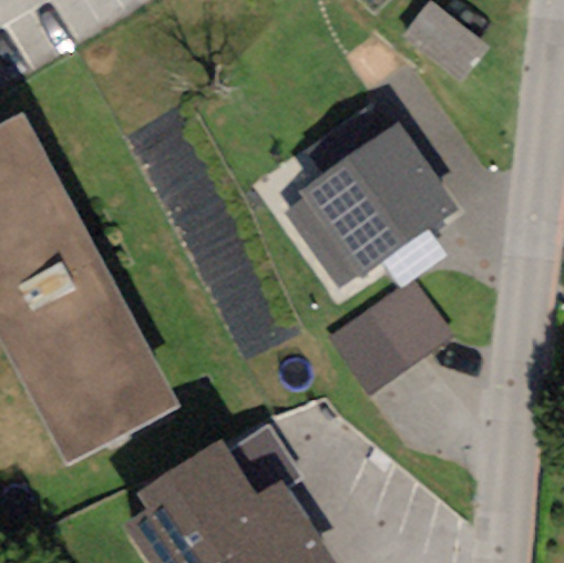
[(490,47),(431,0),(429,0),(400,34),(460,83),(490,47)]
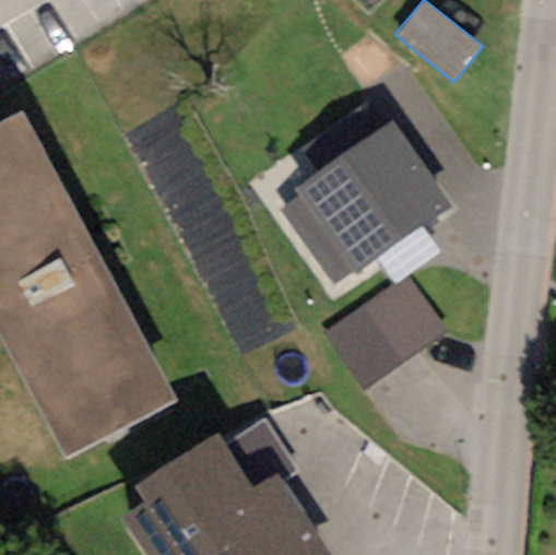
[(24,111),(0,124),(0,326),(68,456),(176,397),(24,111)]
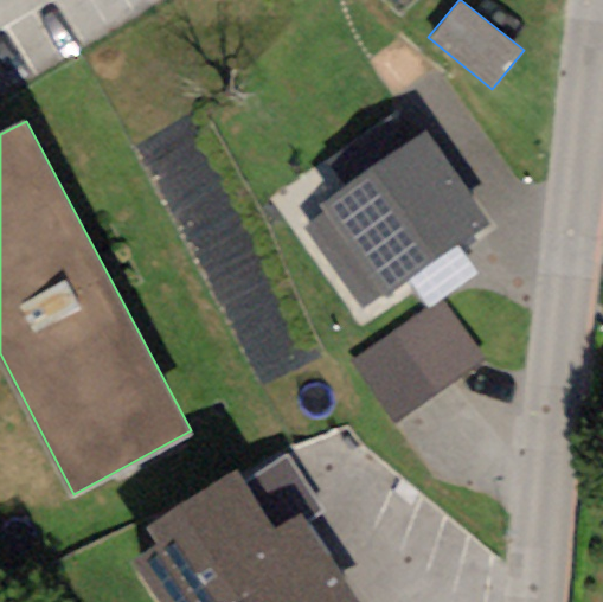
[(425,129),(322,202),(331,213),(310,228),(365,305),(386,290),(389,295),(492,222),(425,129)]
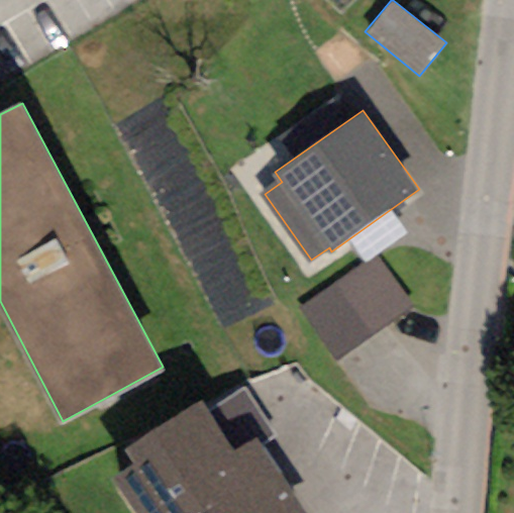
[(415,307),(378,251),(298,304),(335,360),(415,307)]
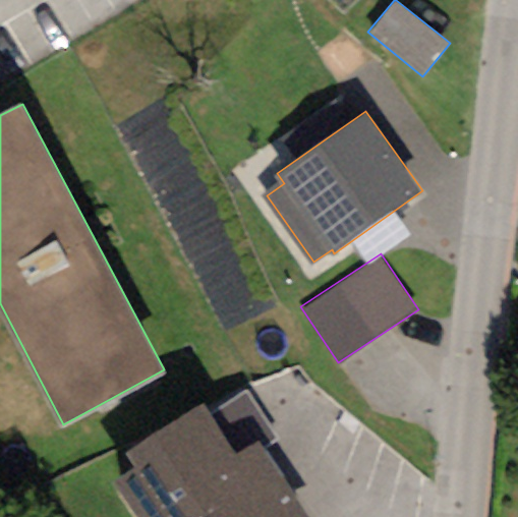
[(249,388),(211,410),(235,452),(260,438),(266,448),(280,440),(249,388)]
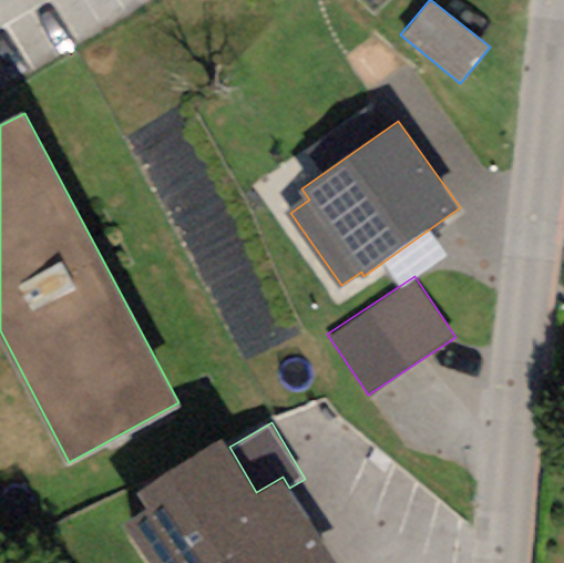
[(229,447),(224,439),(135,493),(146,511),(129,522),(153,562),(335,562),(289,488),(283,477),(256,492),(229,447)]
